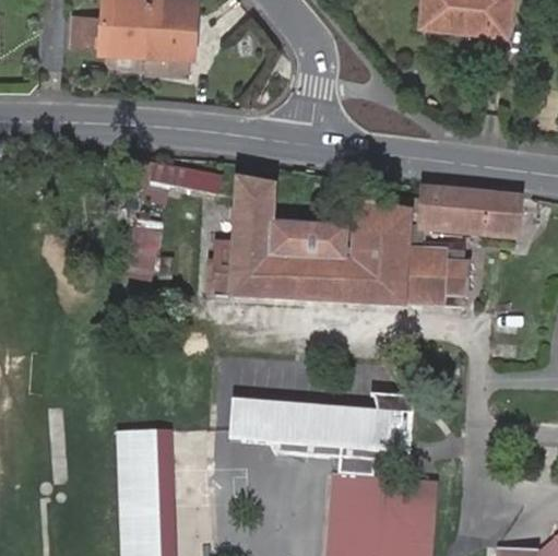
[(191,54),(193,1),(151,0),(108,0),(107,25),(72,24),(71,50),(142,54),(142,74),(181,75),(182,54),(191,54)]
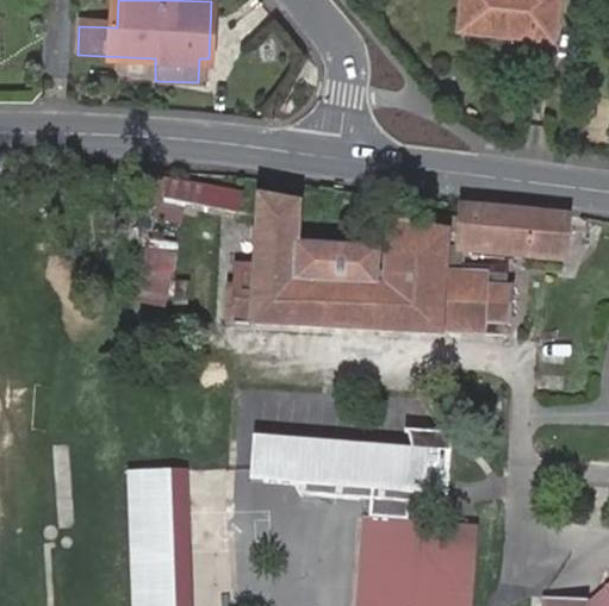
[(495,23),(493,31),(548,37),(552,0),(459,0),(457,18),(495,23)]
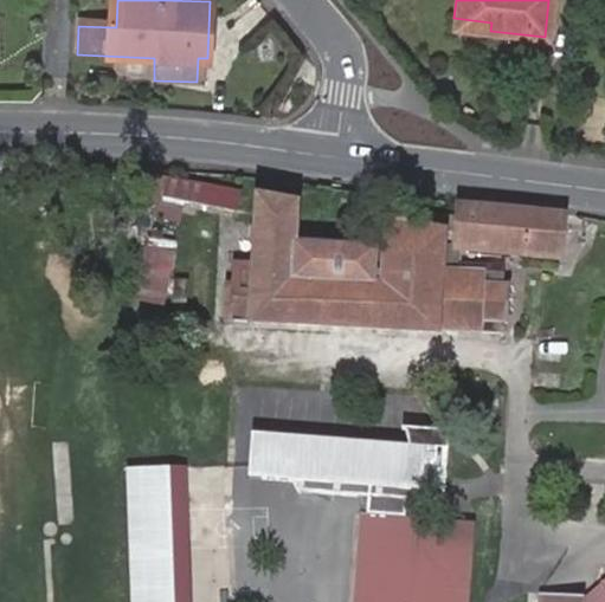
[(452,25),(490,31),(491,23),(454,18),(452,25)]
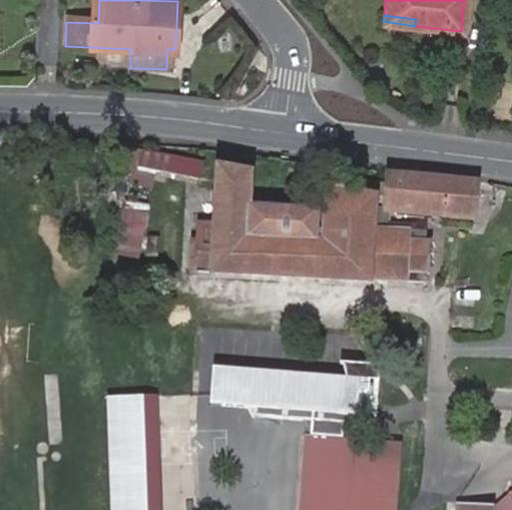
[(203,160),(142,149),(139,166),(158,169),(200,177),(203,160)]
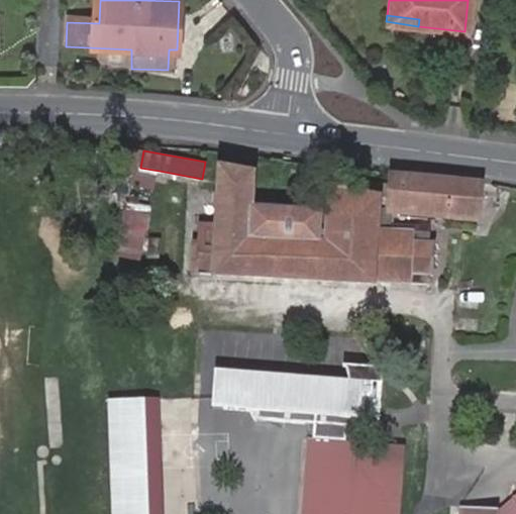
[(157,188),(160,171),(140,168),(115,163),(113,180),(157,188)]
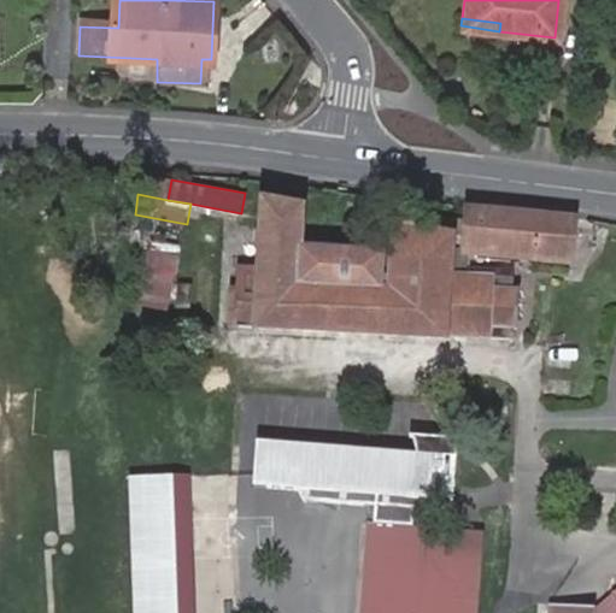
[(521,326),(523,286),(516,286),(517,273),(471,271),(453,270),(456,245),(473,247),(570,257),(575,216),(467,205),(465,218),(421,213),(420,227),(397,222),(393,257),(387,257),(387,249),(304,245),(306,204),(264,196),(260,266),(247,265),(246,293),(259,293),(258,301),(246,301),(240,300),(239,326),(421,335),(450,336),(450,335),(514,337),(515,326),(521,326)]
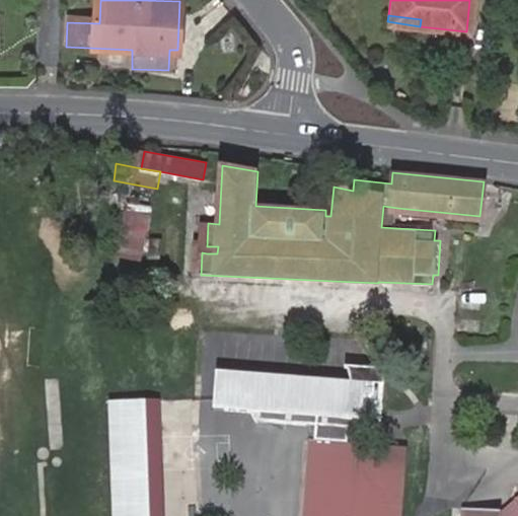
[(152,215),(157,189),(114,180),(108,206),(126,209),(151,214),(152,215)]
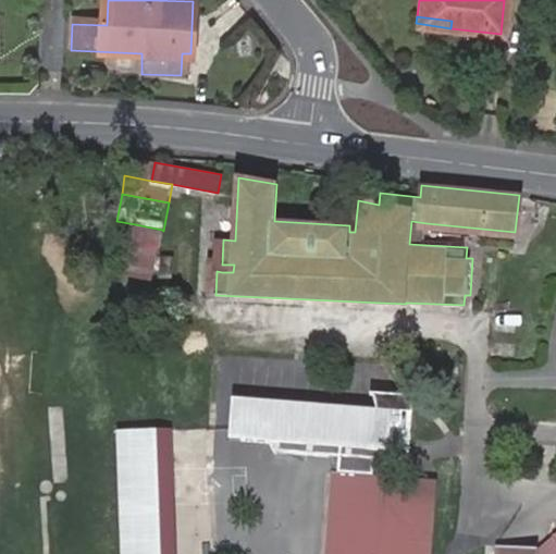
[(425,245),(427,223),(411,221),(409,244),(425,245)]
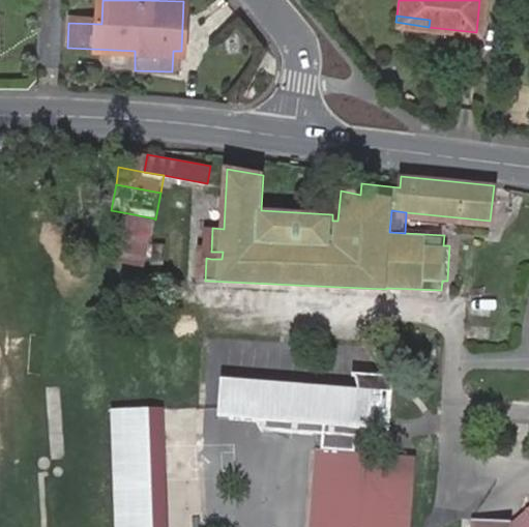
[(145,266),(154,218),(128,213),(120,261),(145,266)]
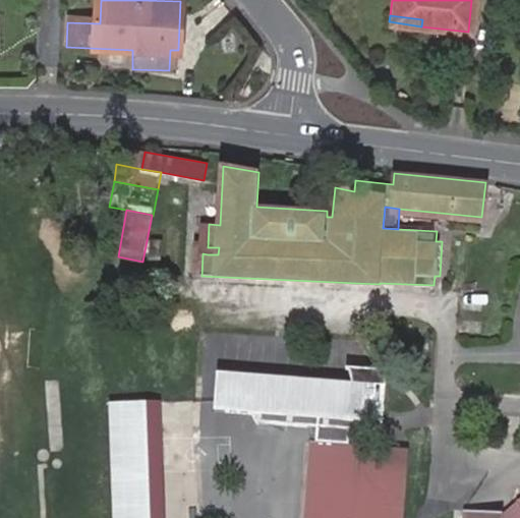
[(160,253),(161,239),(152,238),(151,252),(160,253)]
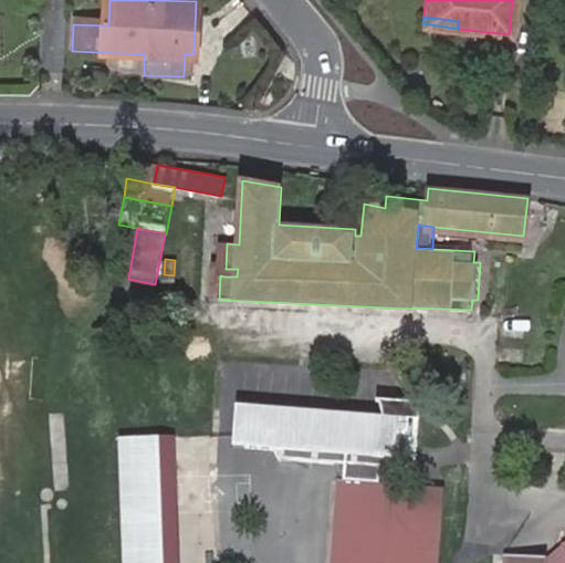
[(410,344),(412,309),(386,308),(384,342),(410,344)]
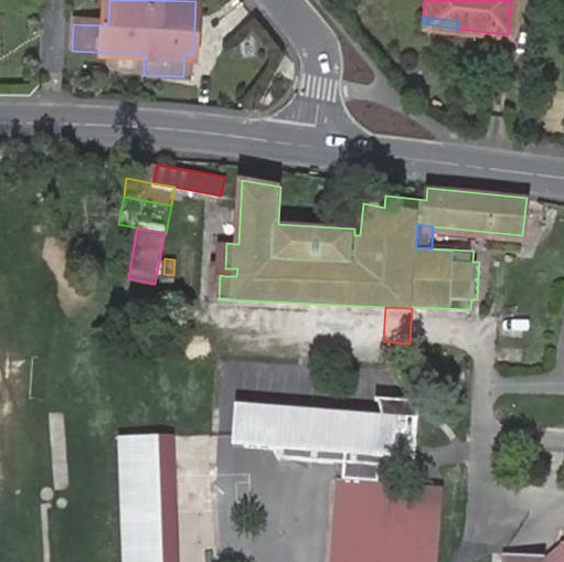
[(401,414),(401,398),(379,395),(387,413),(401,414)]
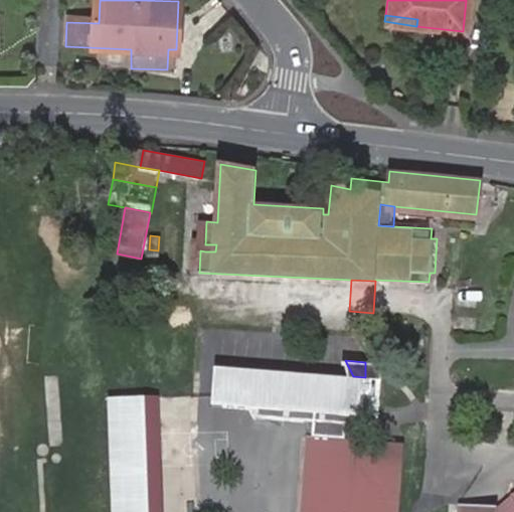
[(399,511),(404,443),(379,441),(358,440),(360,427),(362,402),(381,416),(383,372),(395,373),(396,364),(384,363),(365,362),(365,377),(353,376),(217,367),(214,404),(252,406),(260,416),(305,419),(315,419),(314,436),(309,436),(302,511),(399,511)]
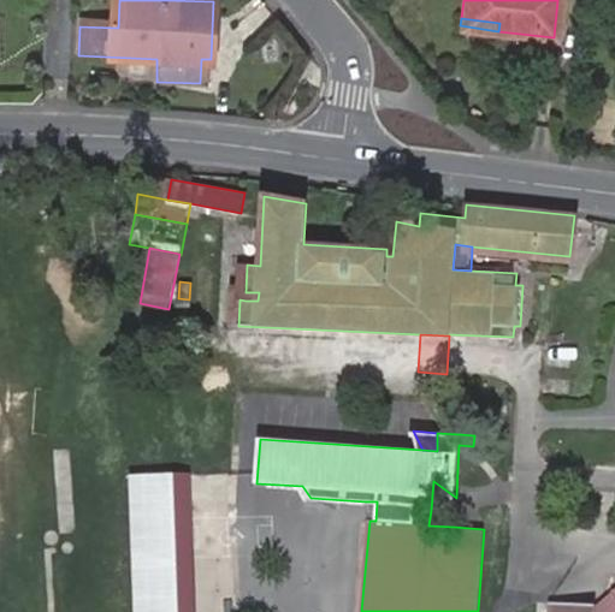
[(177,611),(172,470),(126,473),(132,611),(177,611)]
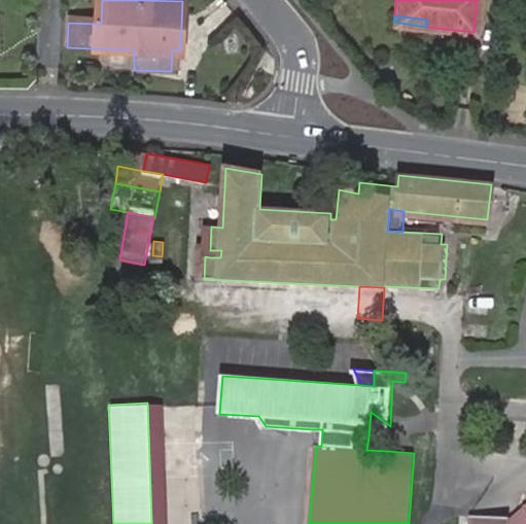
[(388,451),(390,426),(371,412),(369,437),(366,450),(388,451)]
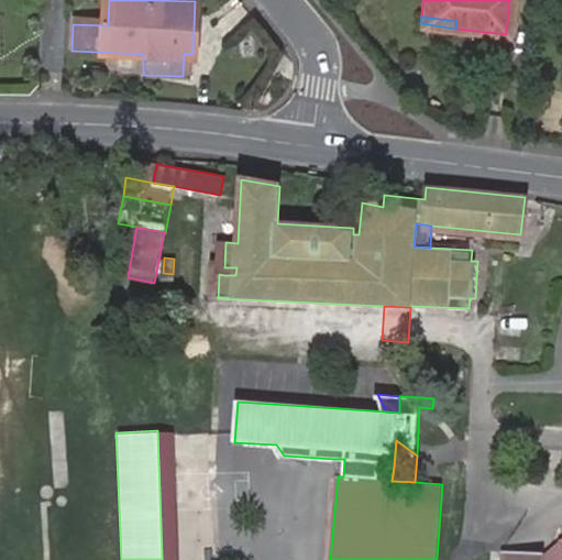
[(343,476),(344,459),(333,459),(338,476),(343,476)]
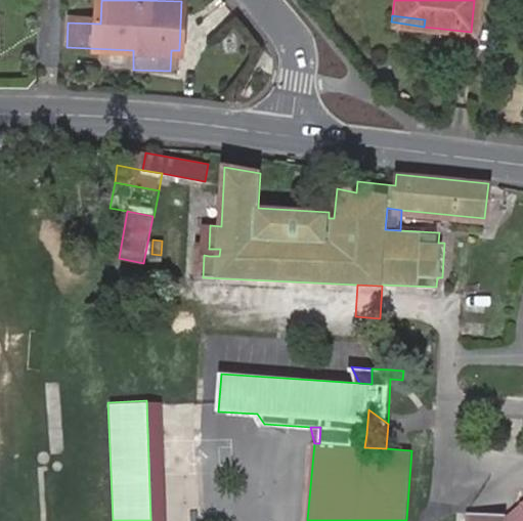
[(292,471),(293,439),(247,438),(247,470),(292,471)]
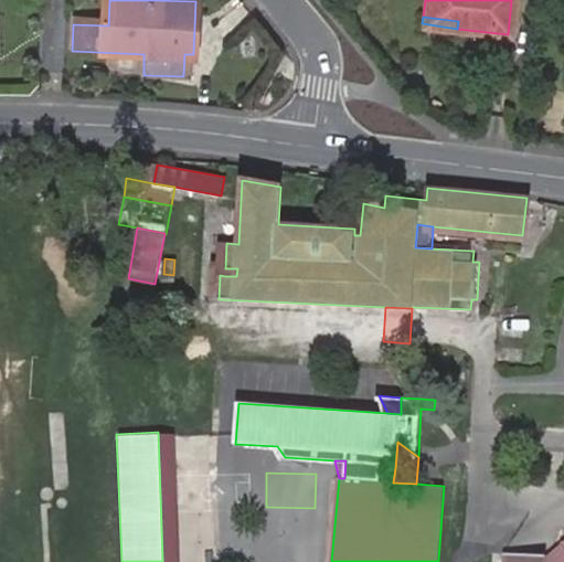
[(563,539),(546,554),(545,561),(563,561),(563,539)]
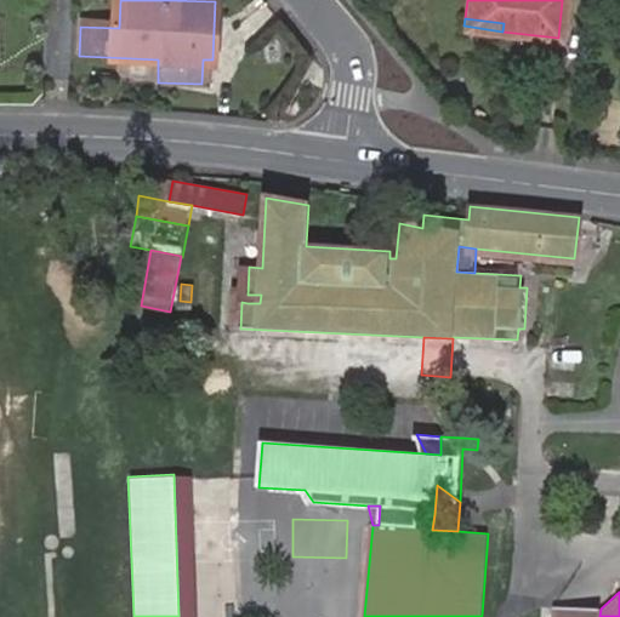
[(599,616),(601,609),(555,605),(553,616),(599,616)]
